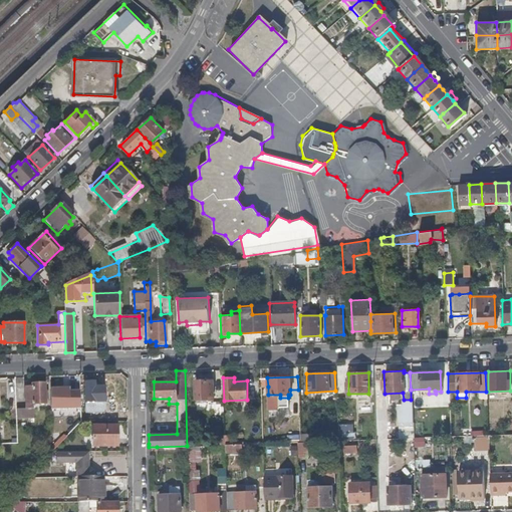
[(213,379),(195,380),(196,401),(207,401),(207,396),(213,396),(213,379)]
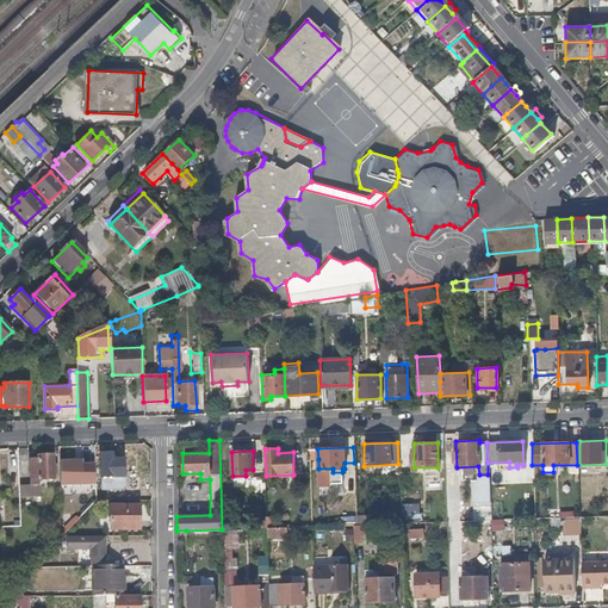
[(112,453),(99,454),(100,478),(123,478),(123,459),(112,459),(112,453)]
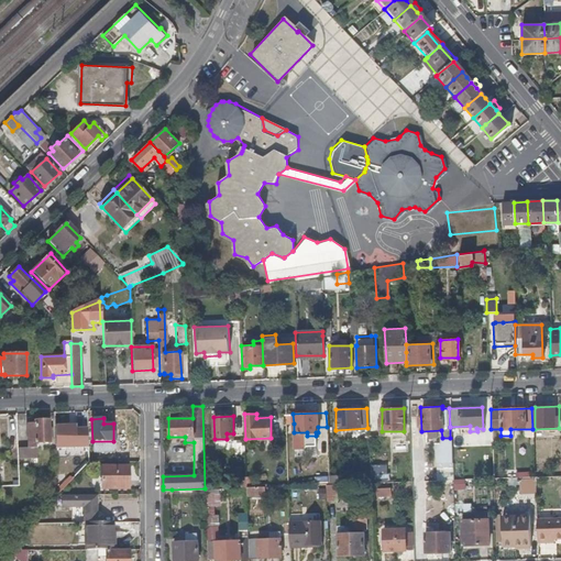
[(52,439),(52,428),(48,428),(47,420),(25,421),(25,436),(26,448),(35,448),(35,443),(48,443),(48,439),(52,439)]
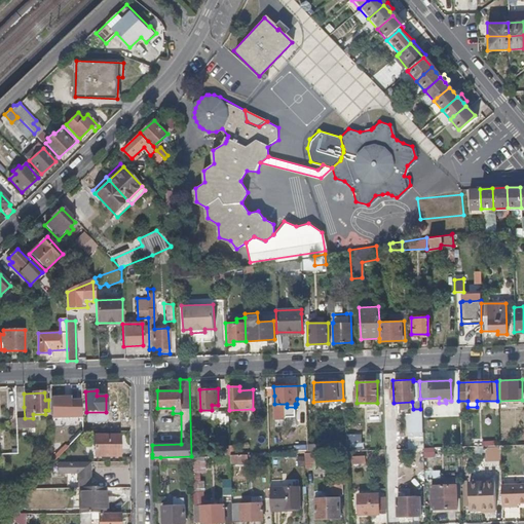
[(48,398),(49,421),(79,420),(79,401),(69,401),(69,397),(48,398)]
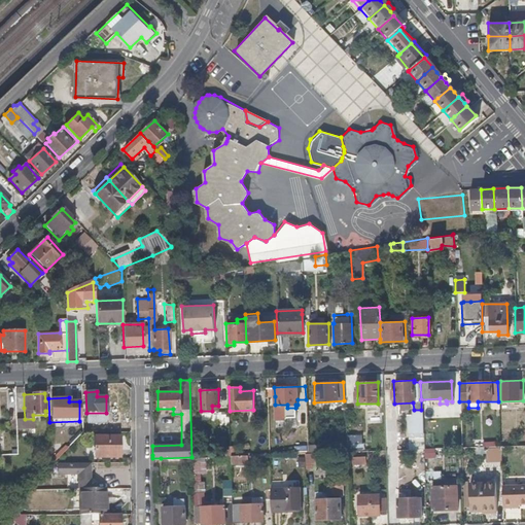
[(406,433),(420,433),(419,411),(406,411),(406,433)]
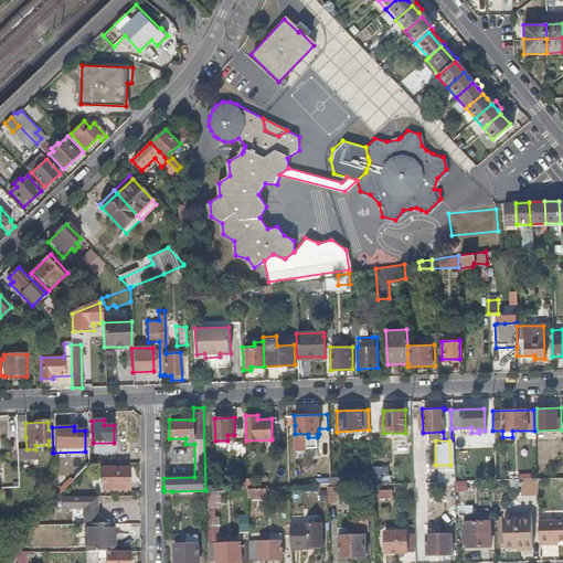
[(73,480),(88,464),(87,453),(78,453),(80,464),(78,466),(78,467),(77,467),(76,468),(75,467),(75,466),(67,466),(66,454),(55,454),(56,477),(65,477),(66,480),(73,480)]
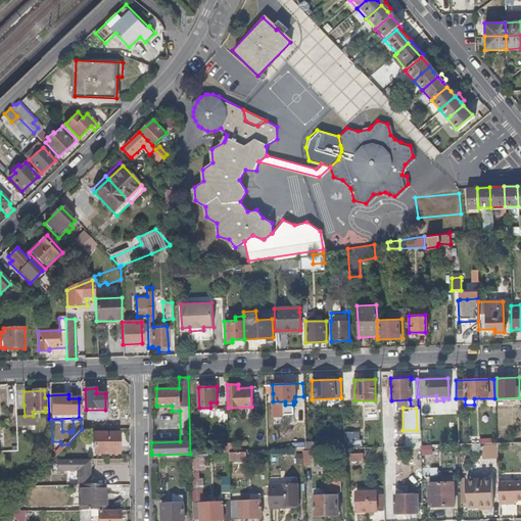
[(354,441),(353,431),(342,431),(343,441),(354,441)]
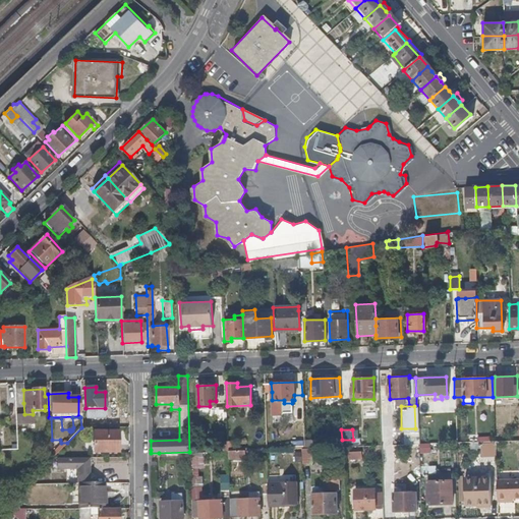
[(93,433),(93,454),(118,453),(118,433),(93,433)]
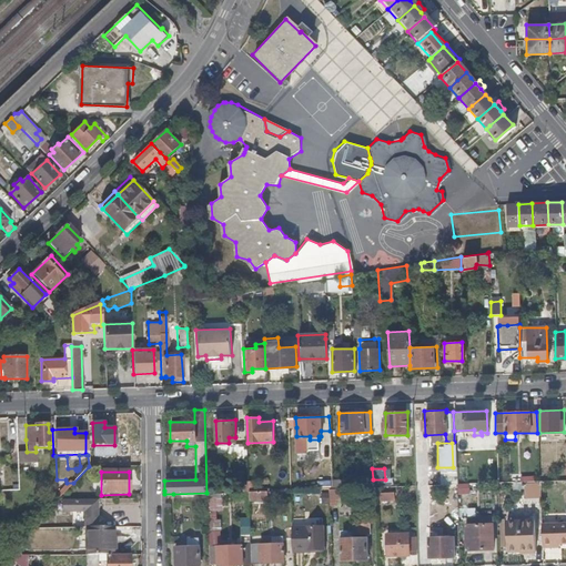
[(538,498),(537,482),(523,483),(524,499),(538,498)]
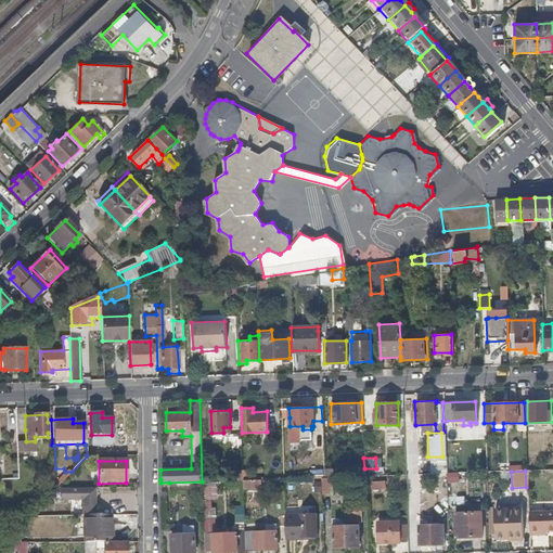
[(364,490),(364,475),(351,476),(351,490),(364,490)]
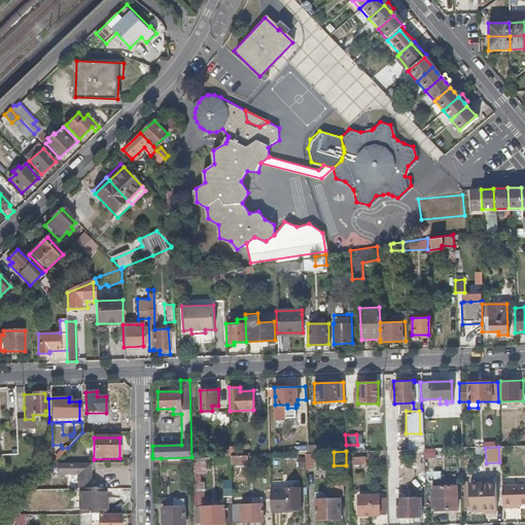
[(314,467),(314,452),(305,453),(305,467),(314,467)]
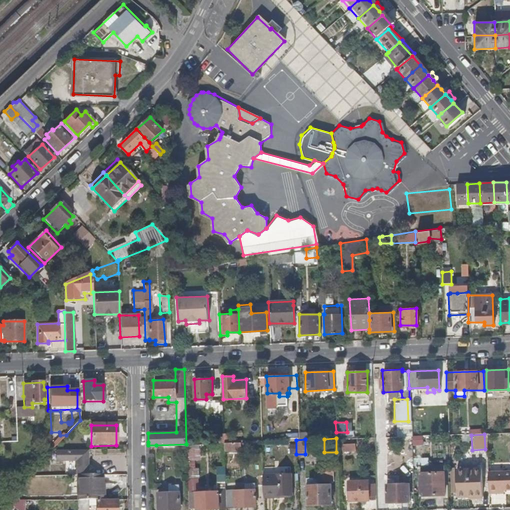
[(241,449),(241,442),(223,442),(223,452),(246,451),(246,449),(241,449)]
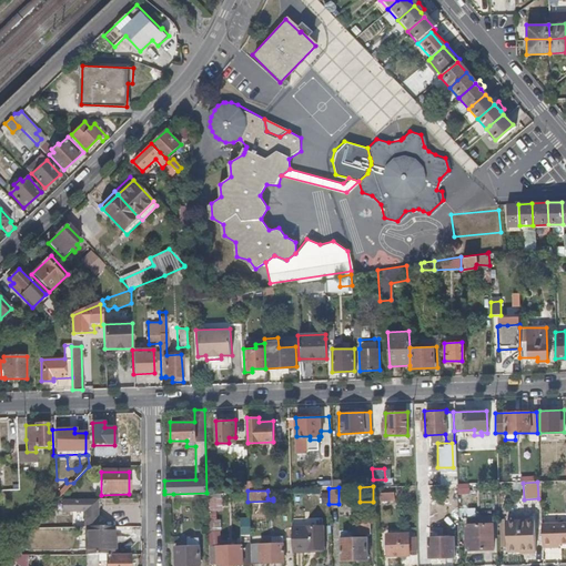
[(206,502),(206,493),(173,494),(173,503),(206,502)]
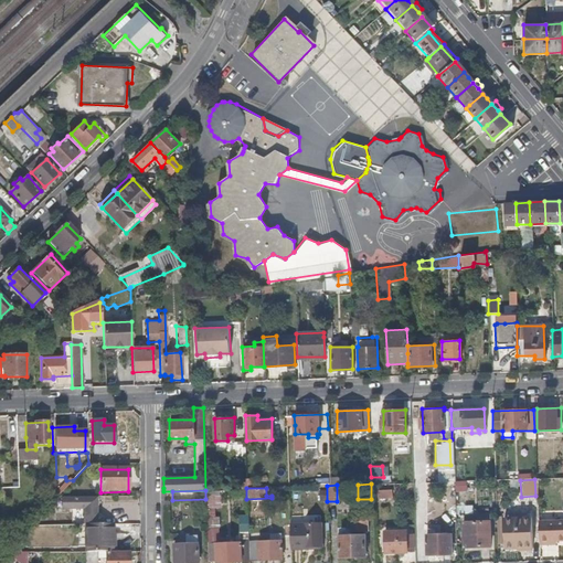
[(95,524),(96,498),(63,499),(63,508),(84,508),(84,524),(95,524)]
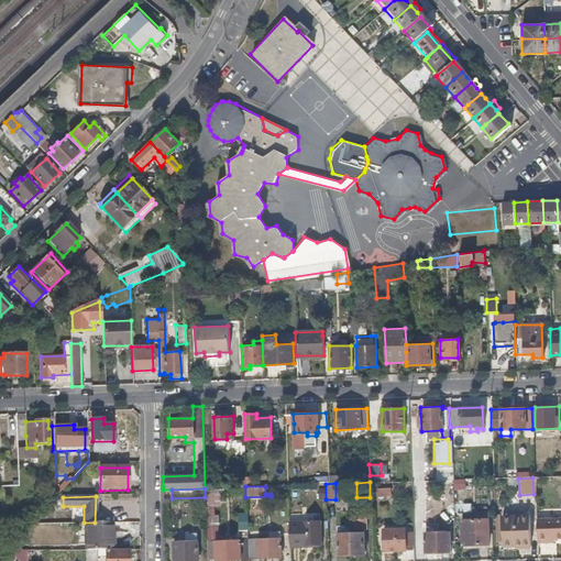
[(319,543),(318,513),(287,514),(288,535),(288,546),(300,546),(300,545),(319,543)]
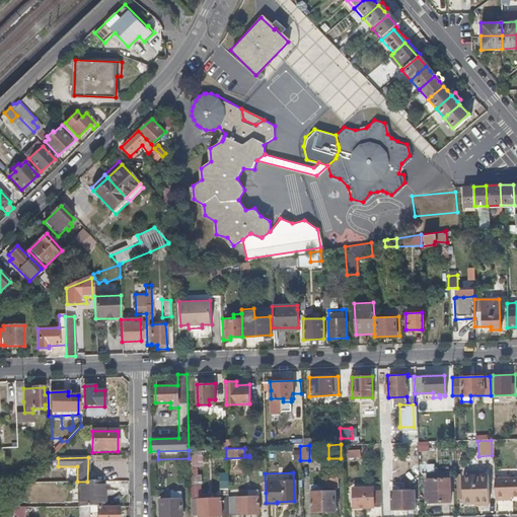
[(338,486),(337,475),(320,475),(321,487),(338,486)]
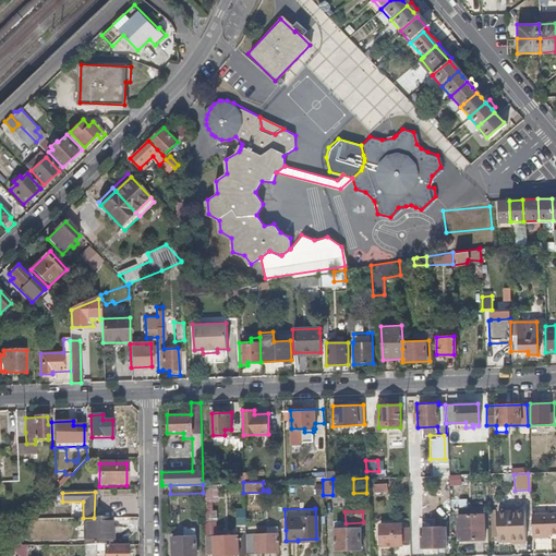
[(523,511),(496,512),(496,542),(524,542),(523,511)]
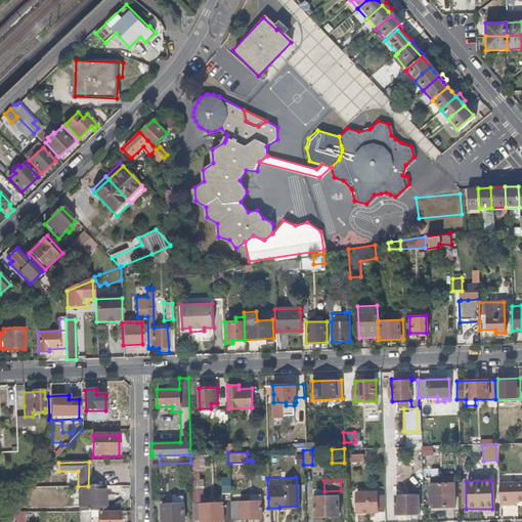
[(521,499),(521,482),(498,483),(498,504),(507,504),(507,501),(521,499)]
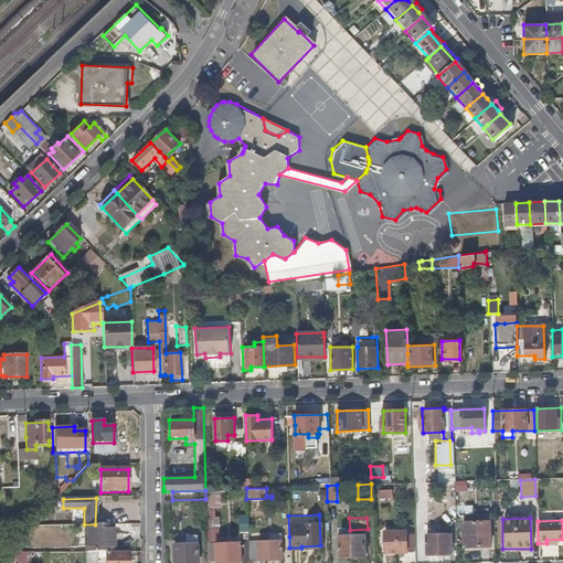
[(490,546),(489,521),(461,522),(461,543),(466,543),(466,546),(490,546)]
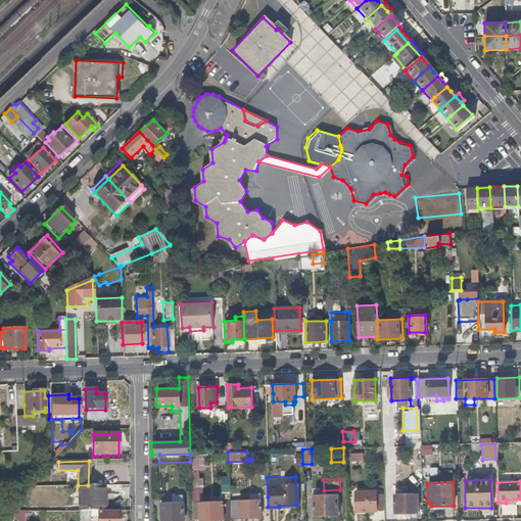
[(6,492),(11,498),(21,488),(16,483),(6,492)]
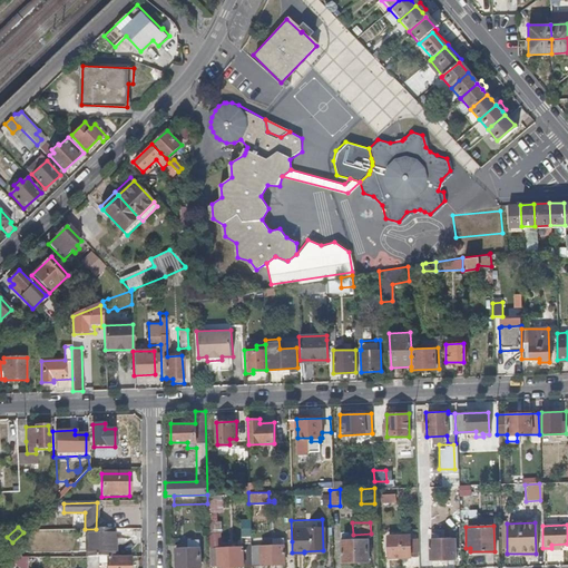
[(113,556),(113,529),(96,529),(85,529),(85,557),(88,557),(107,556),(113,556)]
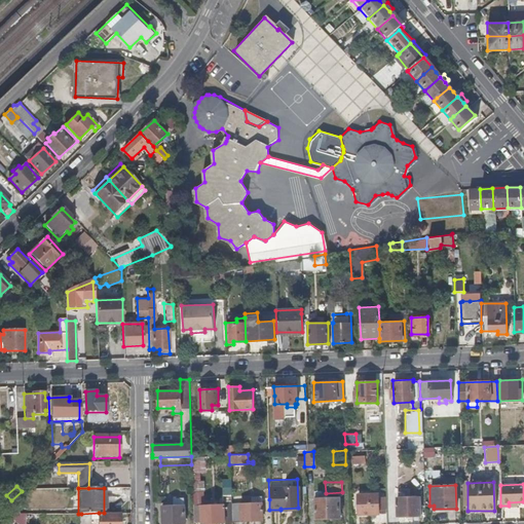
[(397,497),(397,517),(419,516),(418,496),(406,497),(406,491),(398,492),(398,497),(397,497)]
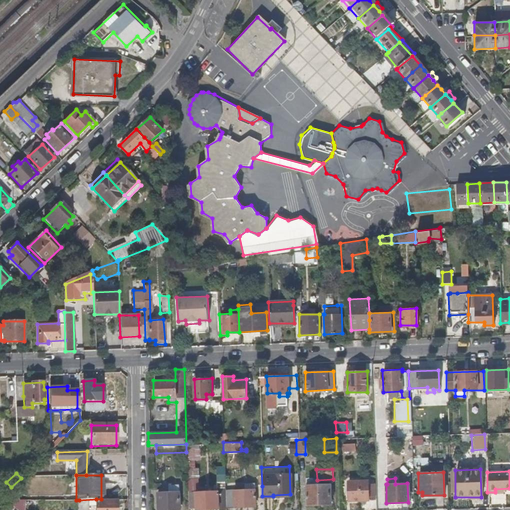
[(225,489),(225,480),(217,480),(217,491),(207,491),(207,488),(204,488),(204,491),(187,492),(188,504),(188,507),(196,507),(196,509),(218,507),(217,509),(225,509),(226,508),(225,489)]
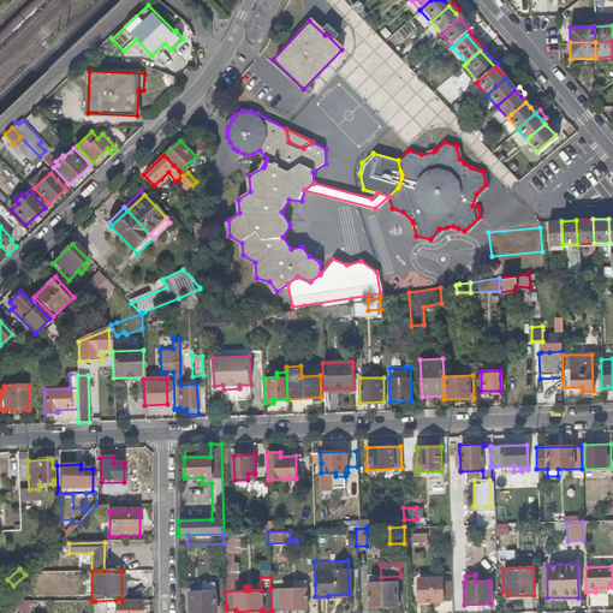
[(417,578),(417,601),(442,600),(441,577),(417,578)]
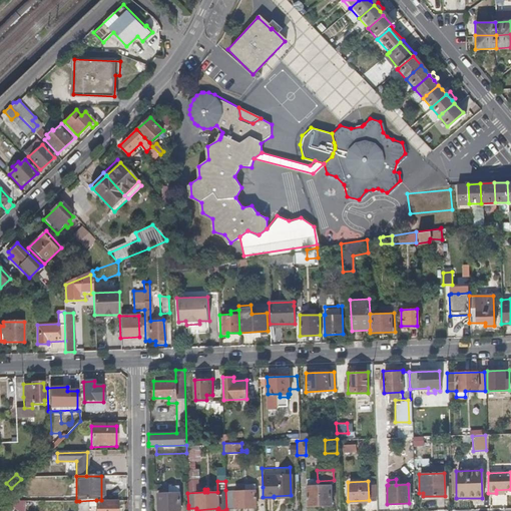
[(256,508),(254,482),(244,483),(243,489),(225,490),(226,509),(256,508)]
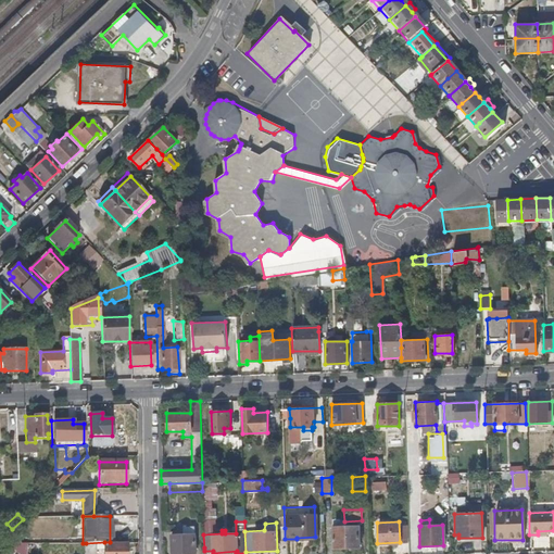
[(347,548),(345,525),(344,526),(330,526),(330,540),(334,540),(334,548),(347,548)]
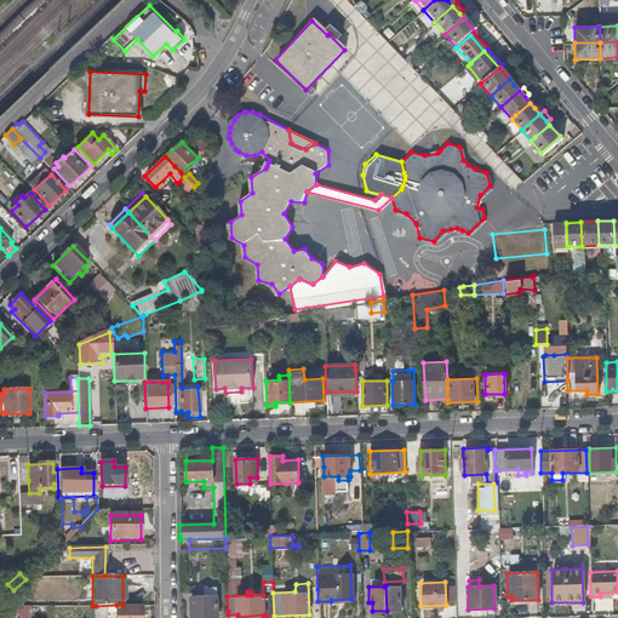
[(399,611),(398,585),(385,585),(387,611),(399,611)]
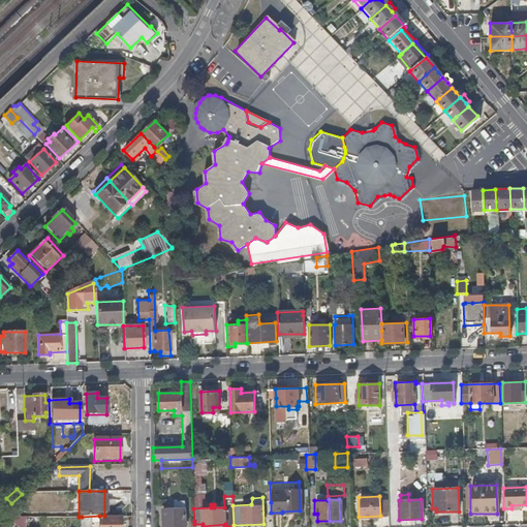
[(185,526),(187,526),(185,500),(174,501),(175,507),(162,507),(162,526),(185,526)]
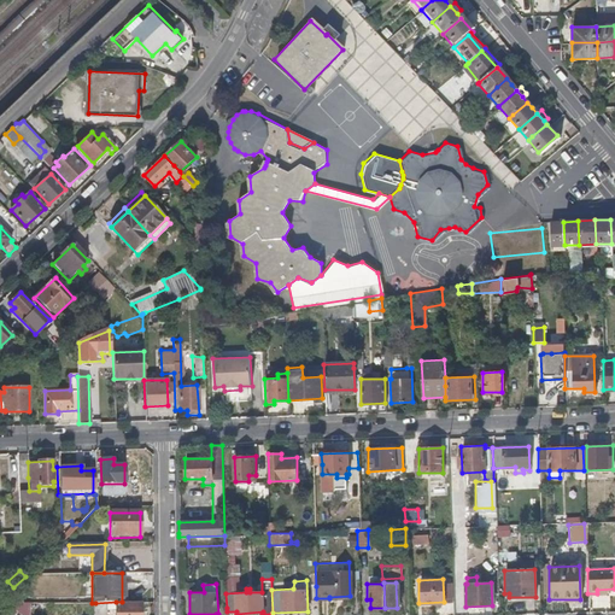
[(140,614),(141,602),(122,602),(116,602),(116,614),(140,614)]
